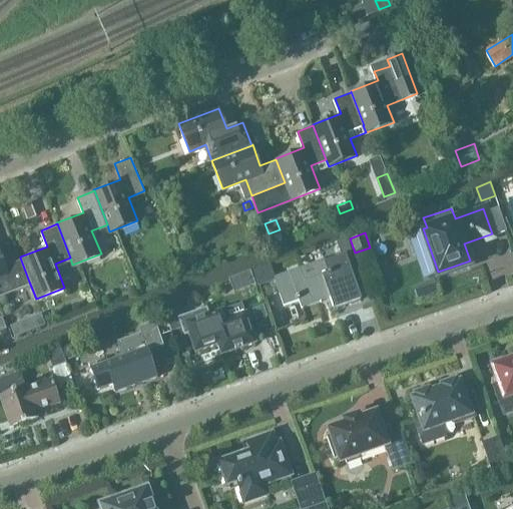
[(352,249),(344,251),(349,266),(350,267),(357,265),(352,249)]
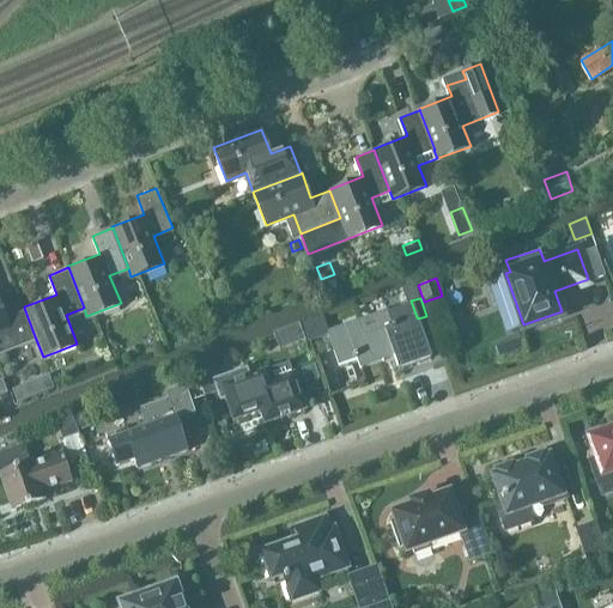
[(418,318),(417,317),(411,301),(387,309),(329,329),(328,329),(329,333),(339,363),(357,356),(360,365),(383,358),(382,352),(393,348),(398,362),(429,351),(418,318)]
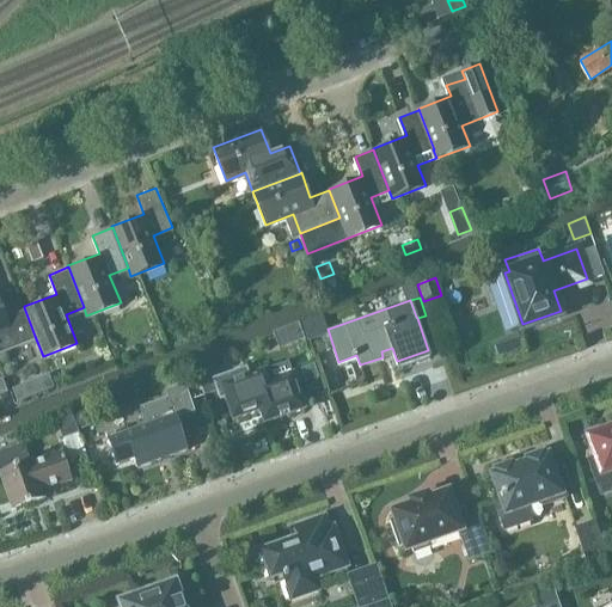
[(0,349),(35,336),(24,307),(5,314),(0,301),(0,349)]
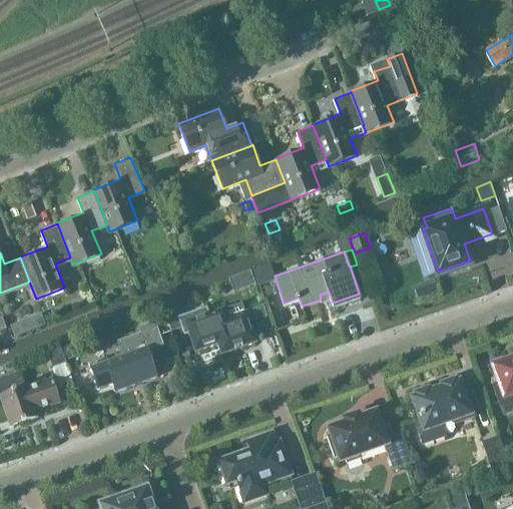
[(272,264),(253,270),(259,285),(276,279),(275,276),(276,276),(272,264)]
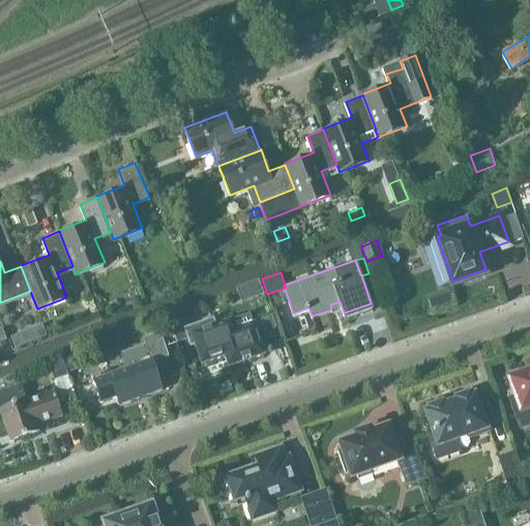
[(187,335),(183,325),(188,324),(182,309),(168,314),(177,340),(187,335)]
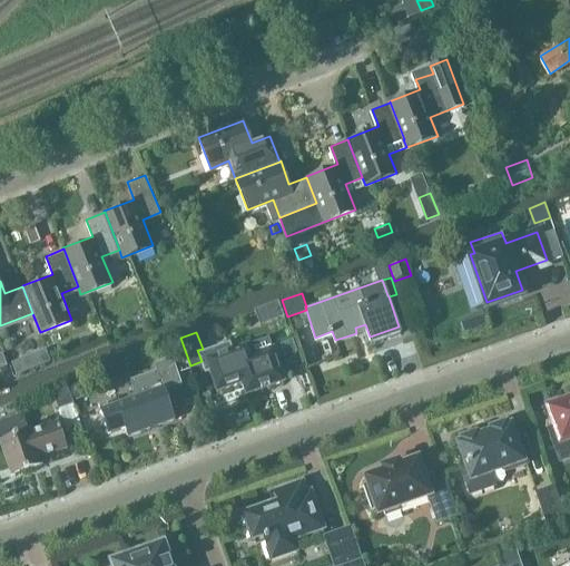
[(245,390),(246,392),(248,391),(261,387),(269,383),(283,379),(285,379),(284,376),(273,345),(272,345),(253,352),(248,342),(248,341),(232,347),(229,340),(203,349),(197,350),(202,361),(205,371),(210,369),(216,387),(217,389),(219,388),(242,380),(245,390)]
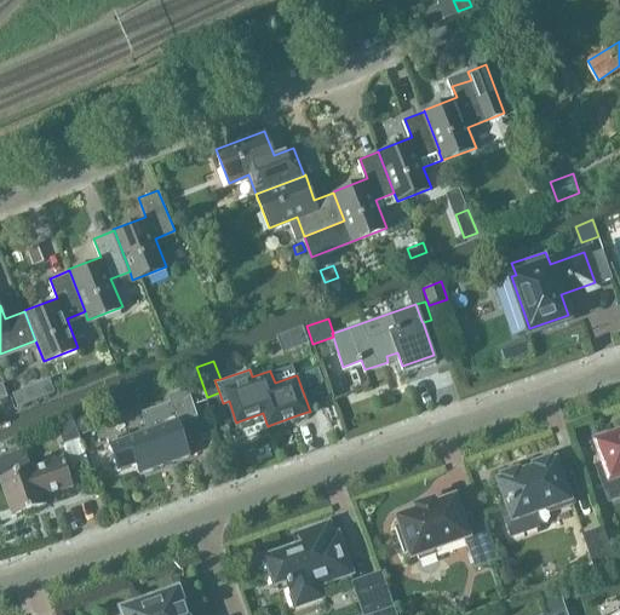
[(143,409),(150,429),(109,442),(118,466),(137,460),(139,469),(189,452),(178,418),(195,412),(187,385),(168,392),(171,400),(143,409)]
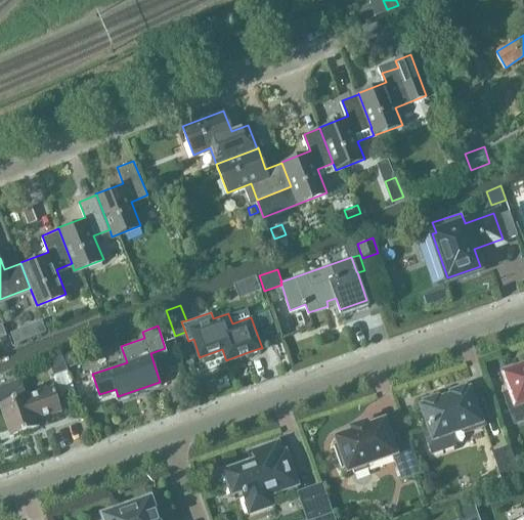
[(22,327),(10,331),(14,342),(26,338),(22,327)]
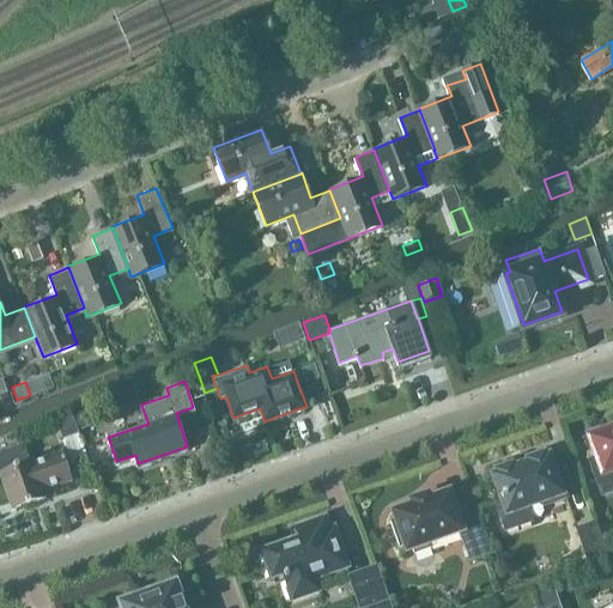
[(93,426),(79,431),(84,444),(98,439),(93,426)]
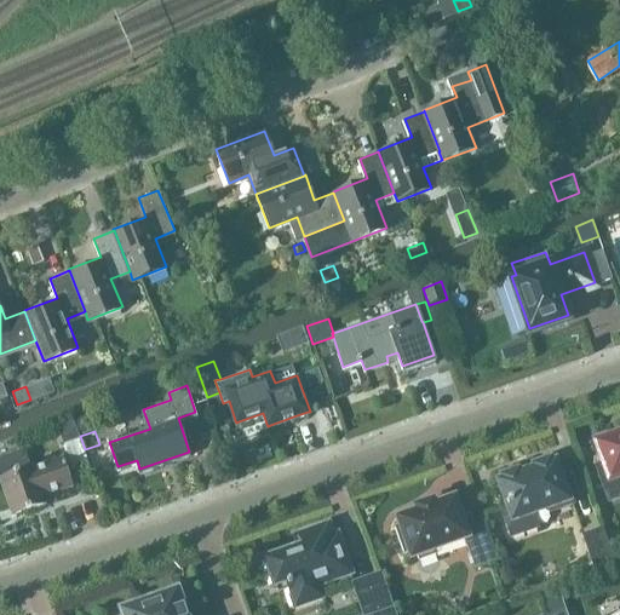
[(619,432),(597,441),(606,464),(601,466),(606,477),(602,478),(602,480),(606,478),(608,484),(619,478),(619,432)]
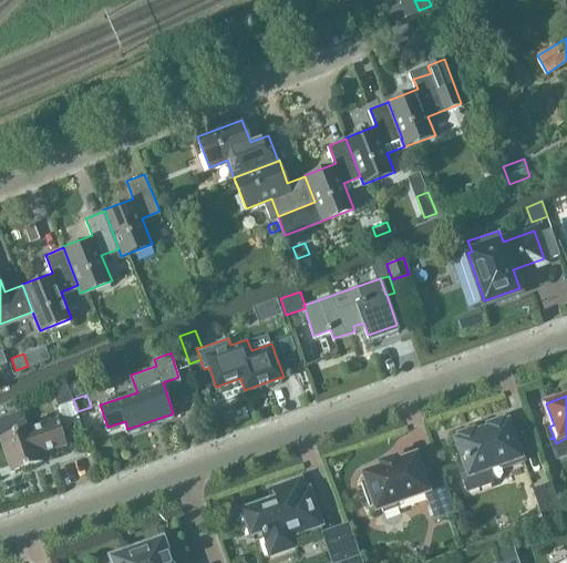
[(73,399),(59,405),(68,431),(83,426),(78,411),(73,399)]
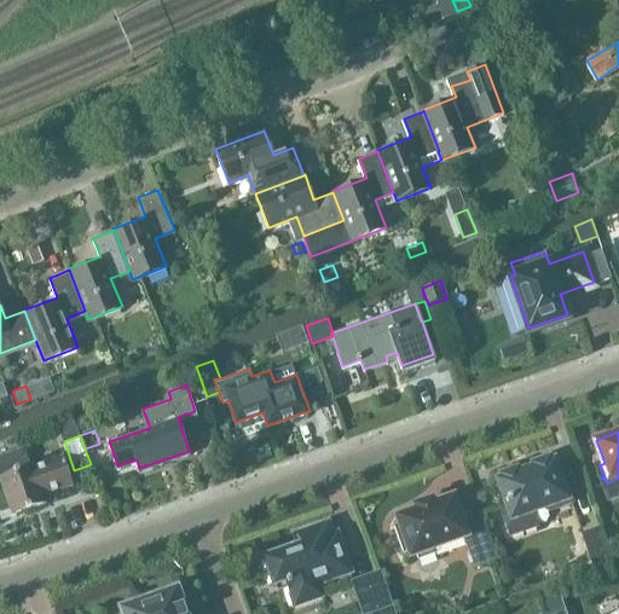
[(32,464),(24,446),(0,455),(0,473),(0,475),(13,513),(23,509),(45,502),(42,492),(73,481),(63,455),(32,465),(32,464)]
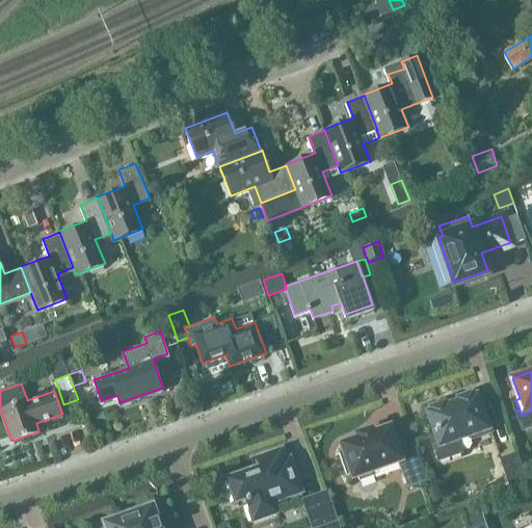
[(444,406),(443,403),(429,407),(431,412),(429,412),(435,431),(430,433),(439,458),(461,451),(457,438),(471,433),(472,438),(493,430),(486,413),(482,415),(476,395),(474,396),(473,392),(457,397),(458,401),(444,406)]
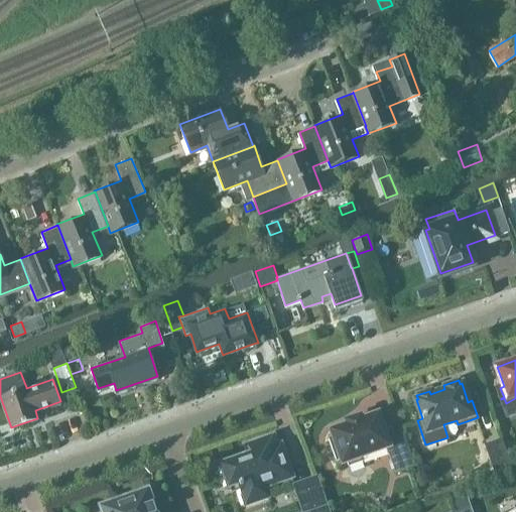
[(377,414),(348,424),(332,430),(333,434),(329,436),(337,459),(342,458),(343,462),(347,460),(349,465),(363,460),(361,455),(387,445),(396,470),(414,464),(403,433),(386,439),(377,414)]
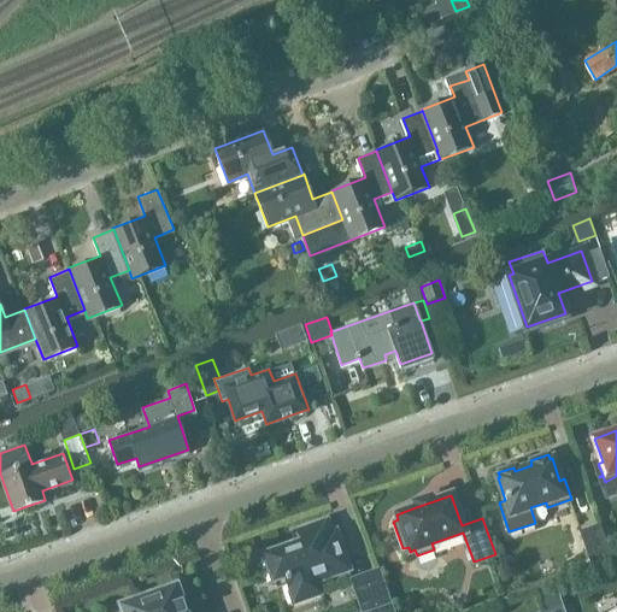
[(316,580),(347,568),(348,568),(335,530),(330,531),(327,519),(295,530),(300,542),(264,555),(274,581),(285,576),(294,601),(304,598),(307,595),(312,593),(315,589),(317,584),(316,580)]
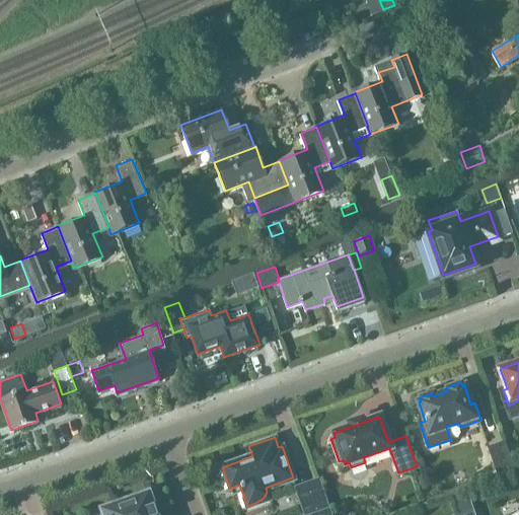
[(504,440),(488,446),(499,475),(515,470),(504,440)]
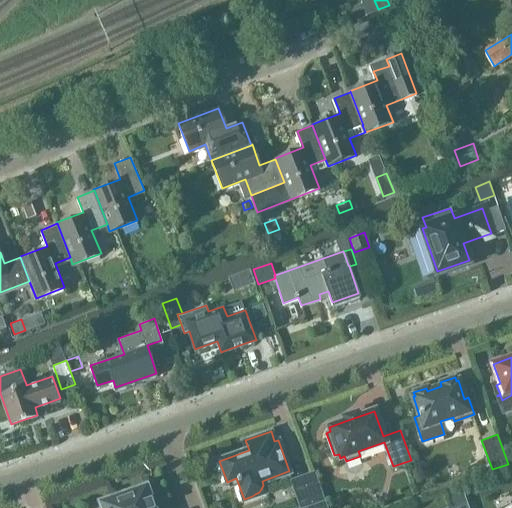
[(293,485),(301,507),(325,500),(317,477),(293,485)]
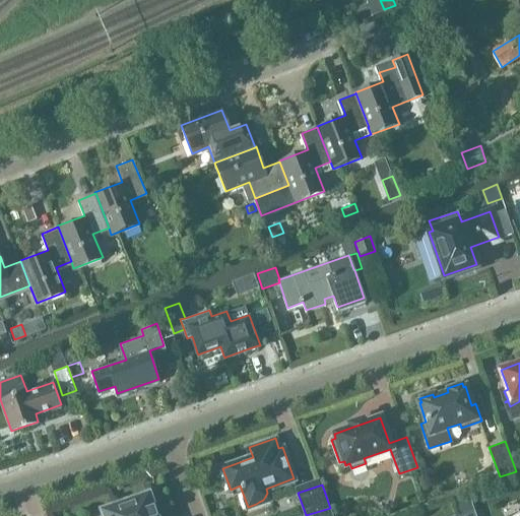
[(146,496),(144,492),(126,498),(127,502),(103,511),(104,514),(101,515),(155,515),(153,508),(148,495),(146,496)]
